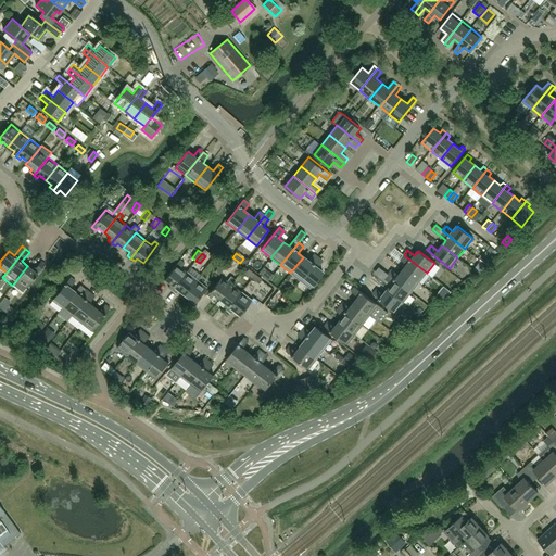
[(290,273),(300,280),(318,257),(313,254),(308,261),(303,257),(290,273)]
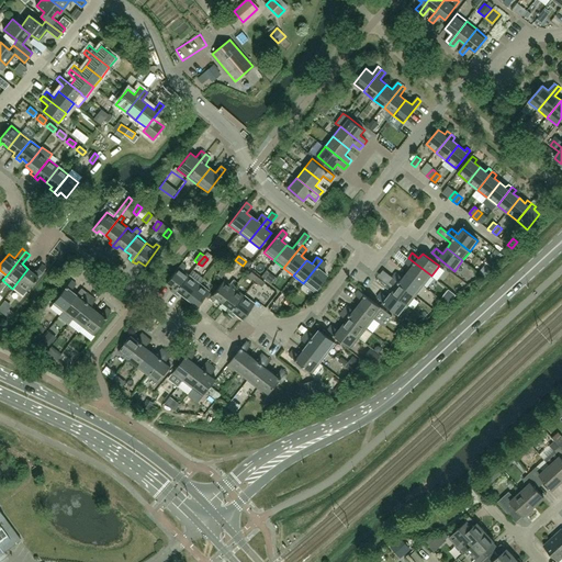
[(423,287),(431,276),(408,258),(404,262),(411,268),(407,273),(423,287)]
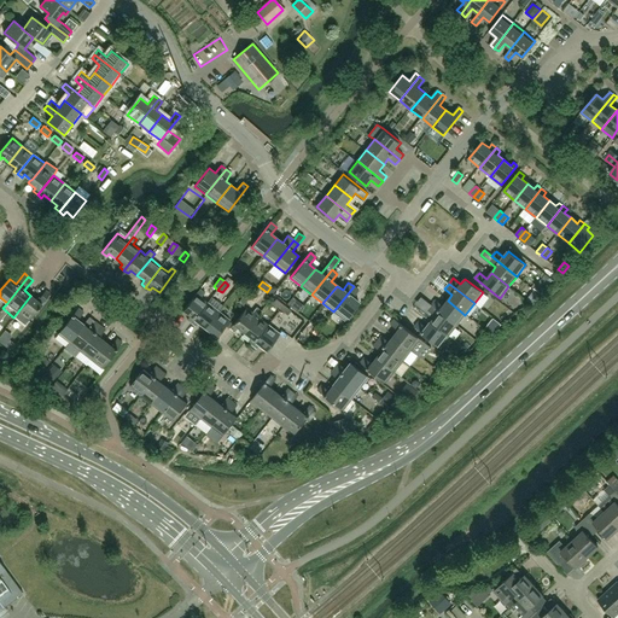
[(354,286),(333,312),(344,320),(359,303),(353,298),(359,291),(354,286)]
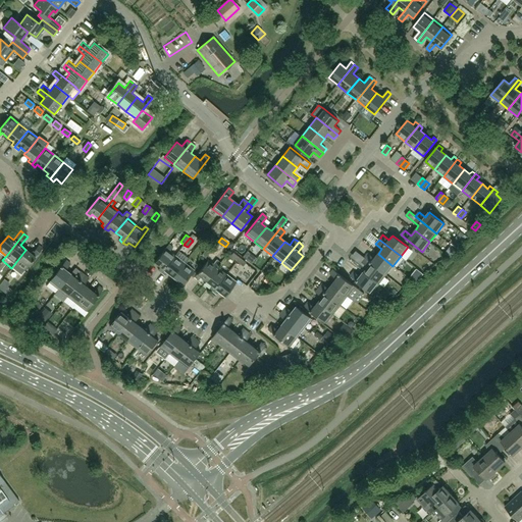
[(169,244),(166,249),(154,262),(160,267),(158,270),(161,272),(174,256),(169,252),(173,247),(169,244)]
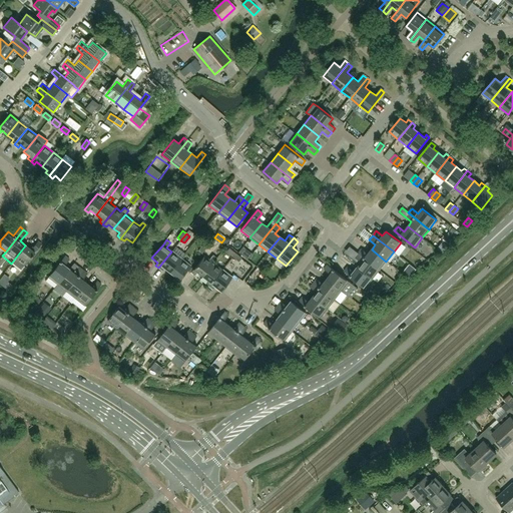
[(42,243),(38,240),(31,249),(25,245),(11,264),(21,271),(42,243)]
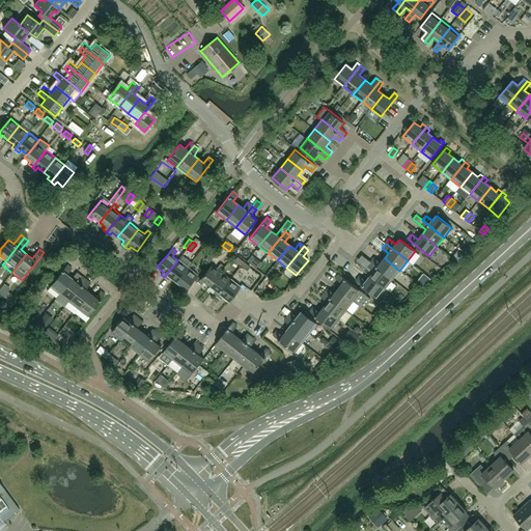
[(214,256),(211,253),(205,259),(210,262),(214,256)]
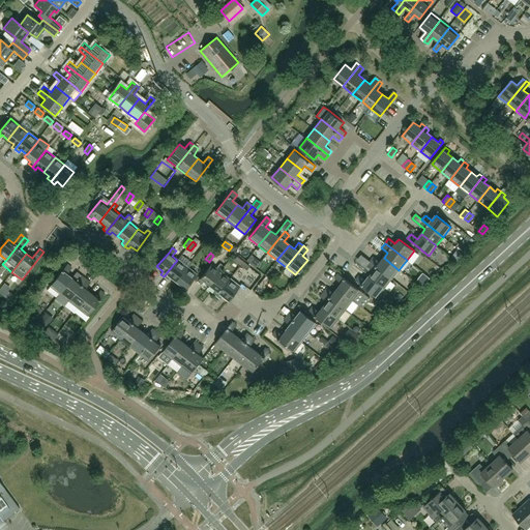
[(234,261),(240,266),(243,262),(237,257),(234,261)]
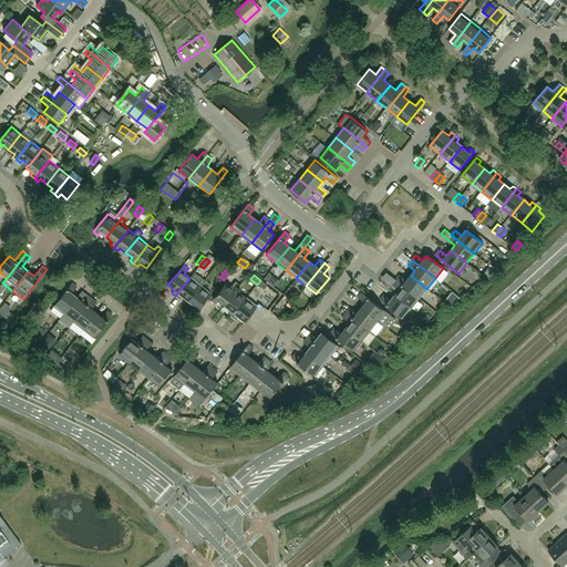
[(420,298),(426,289),(411,276),(406,281),(399,276),(395,280),(420,298)]
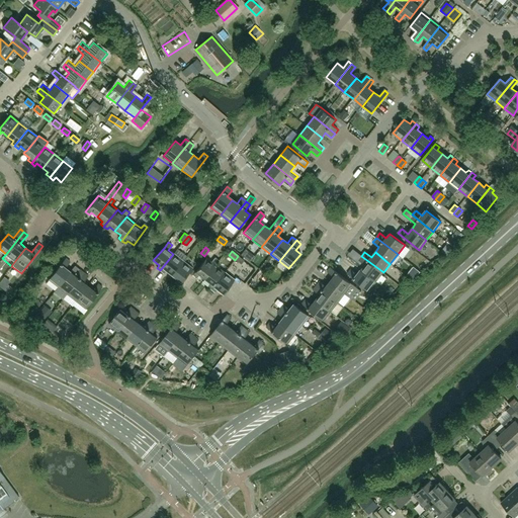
[(171,274),(182,261),(173,254),(160,270),(163,273),(166,270),(171,274)]
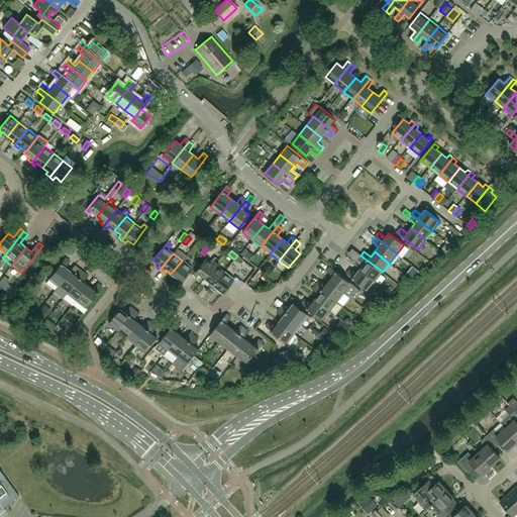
[(243,261),(237,255),(234,260),(240,264),(243,261)]
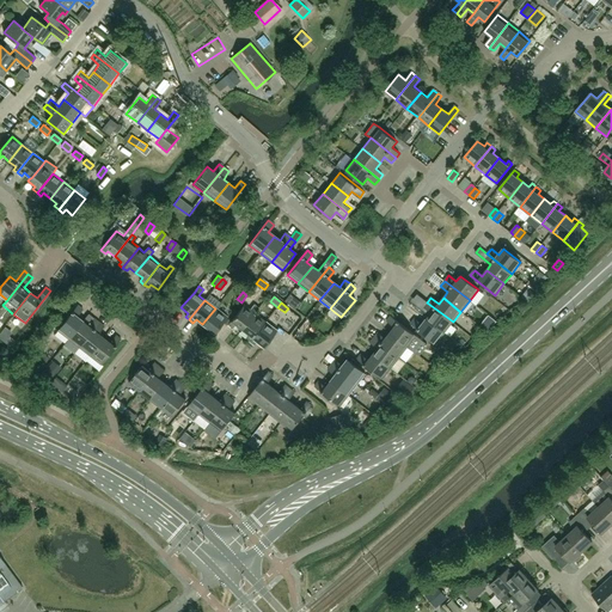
[(445,332),(453,322),(427,303),(423,307),(432,313),(427,319),(445,332)]
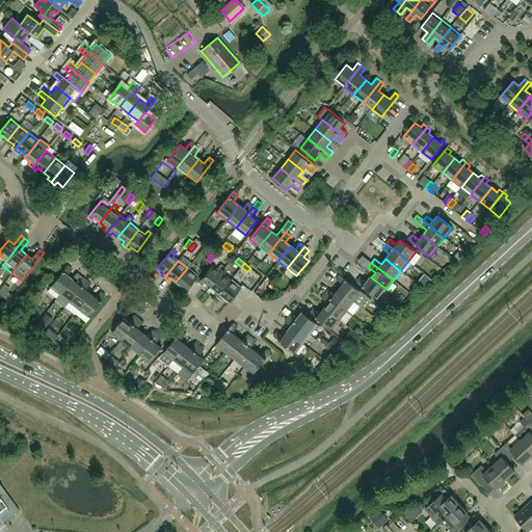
[(211,265),(197,283),(202,286),(204,283),(210,287),(221,272),(224,268),(220,264),(216,269),(211,265)]
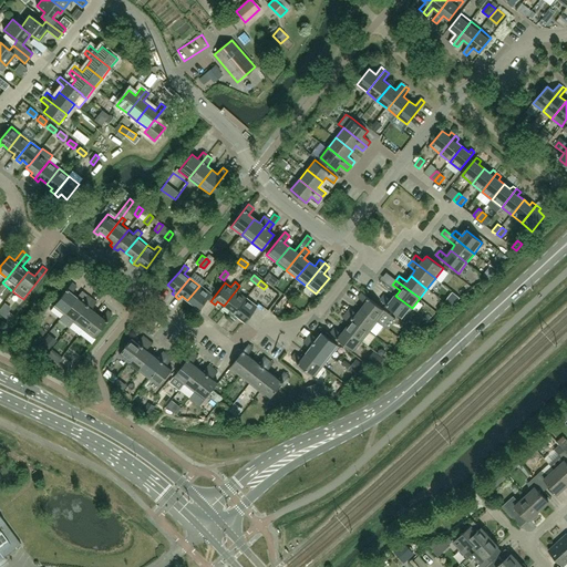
[(53,306),(63,315),(76,298),(71,294),(76,287),(72,282),(53,306)]
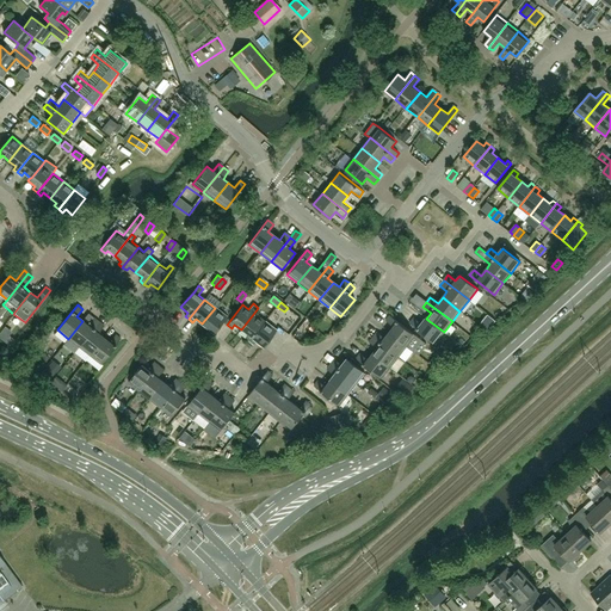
[(227,316),(215,308),(202,323),(209,329),(207,333),(210,337),(227,316)]
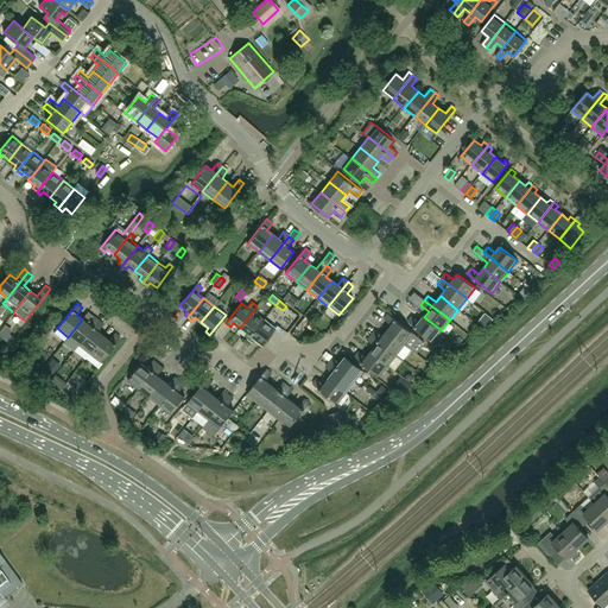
[(248,340),(264,320),(253,311),(240,328),(247,334),(245,336),(248,340)]
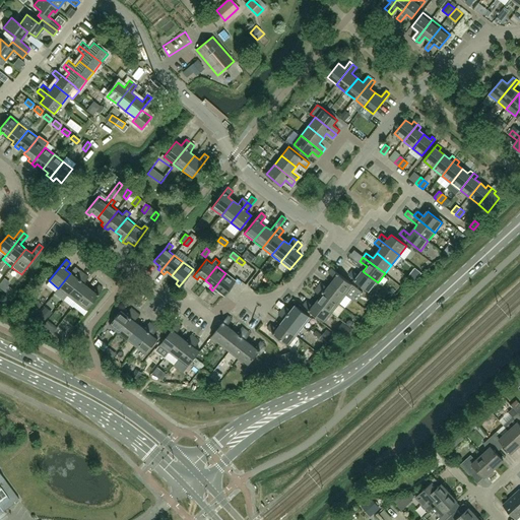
[(330,282),(345,295),(350,299),(358,289),(331,268),(328,273),(334,278),(330,282)]
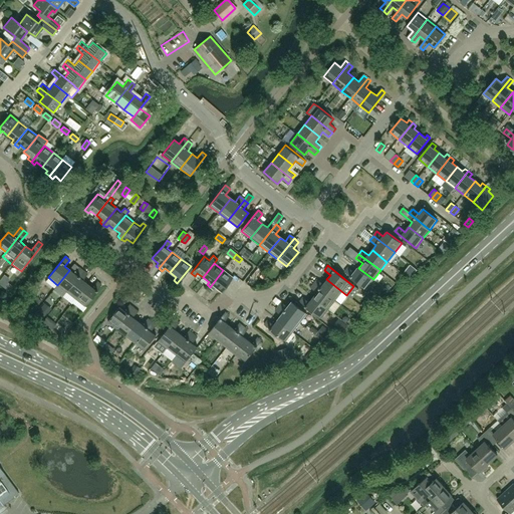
[(57,285),(53,290),(62,297),(66,292),(83,271),(79,267),(74,274),(69,270),(57,285)]
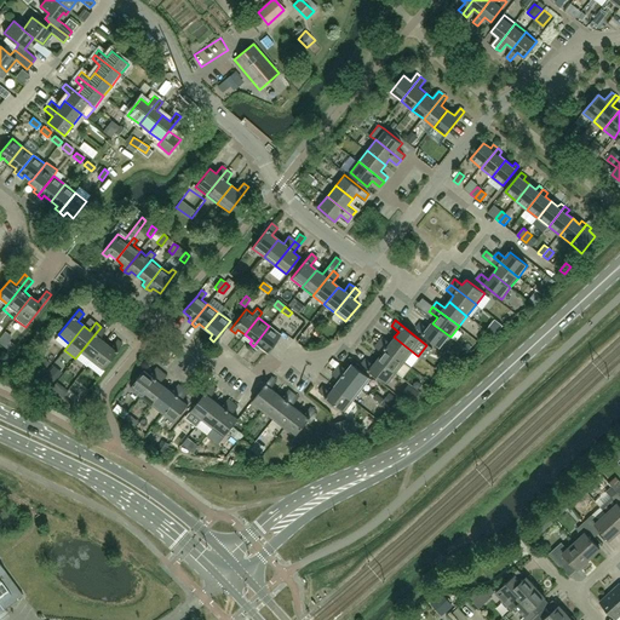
[(441,348),(451,337),(432,323),(428,329),(420,323),(415,328),(441,348)]
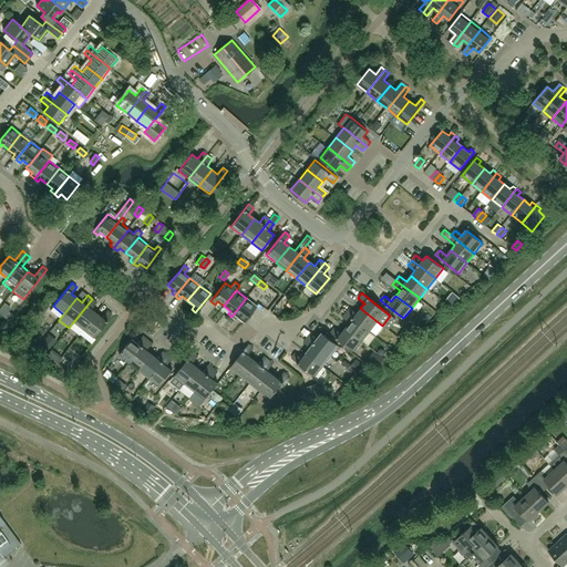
[(244,321),(256,306),(246,298),(232,317),(235,320),(238,317),(244,321)]
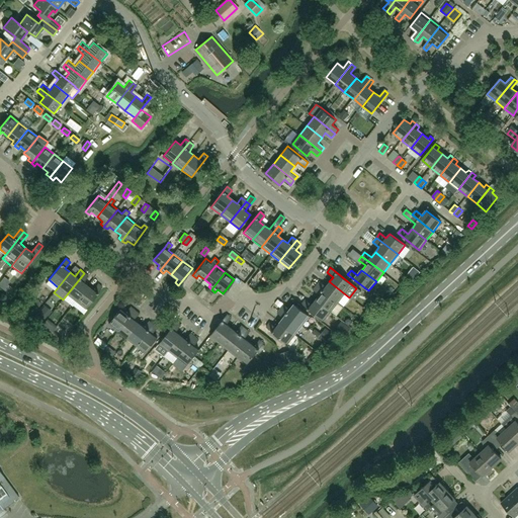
[(67,294),(76,301),(88,286),(83,282),(88,276),(84,273),(67,294)]
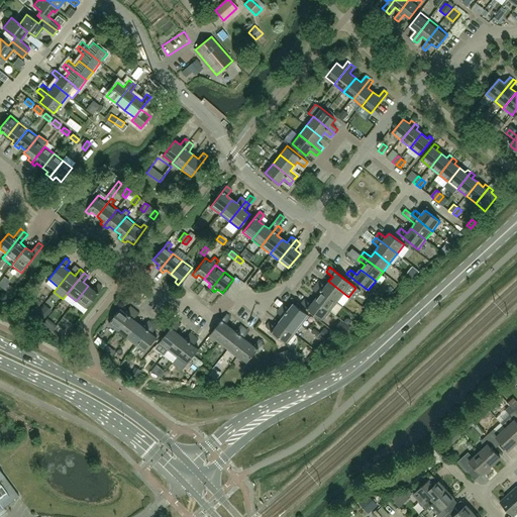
[(336,302),(343,293),(328,281),(325,286),(319,281),(315,286),(336,302)]
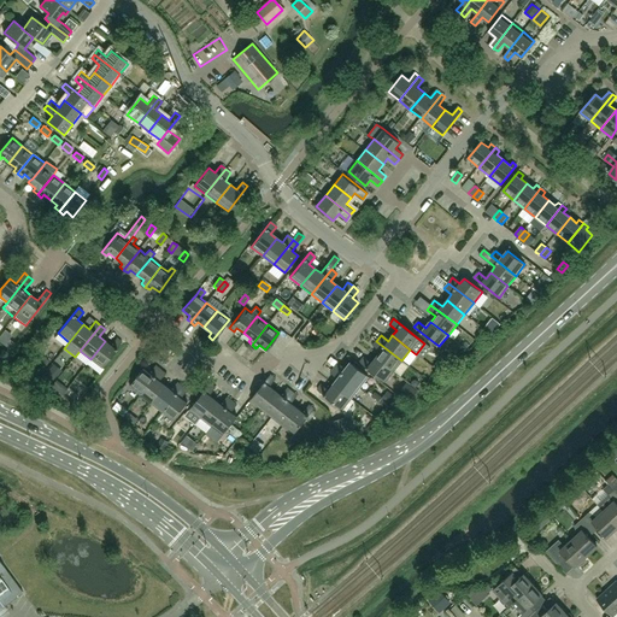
[(101,368),(122,342),(116,338),(110,346),(105,341),(90,359),(101,368)]
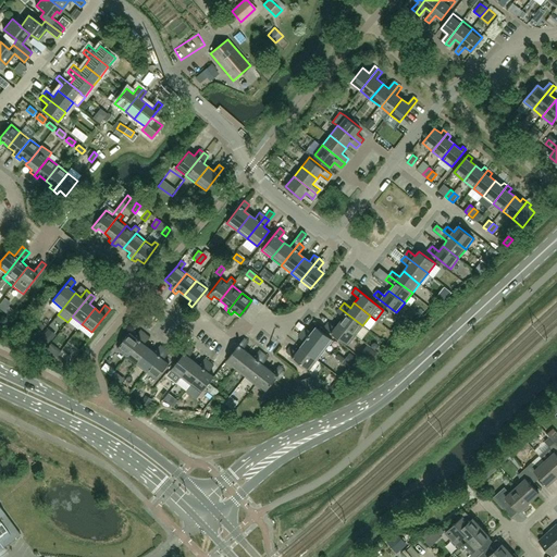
[(338,322),(355,335),(362,325),(339,308),(336,312),(343,318),(338,322)]
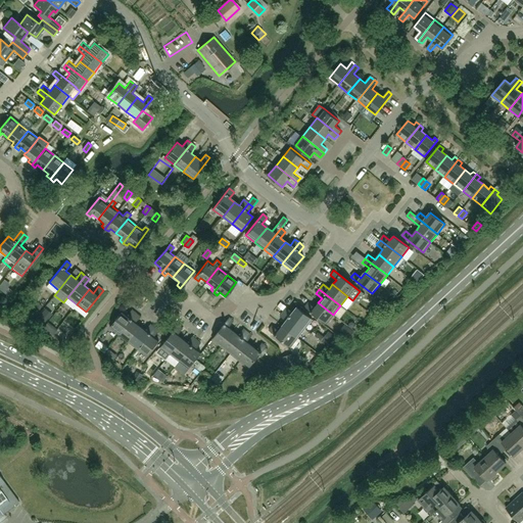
[(376,299),(368,311),(374,316),(382,305),(376,299)]
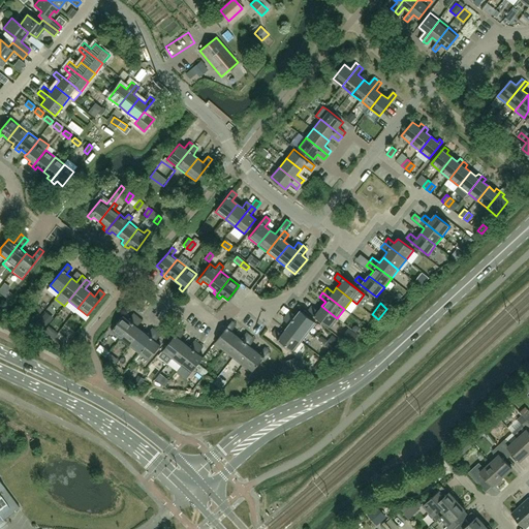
[(330,328),(337,318),(321,306),(318,311),(311,306),(308,311),(330,328)]
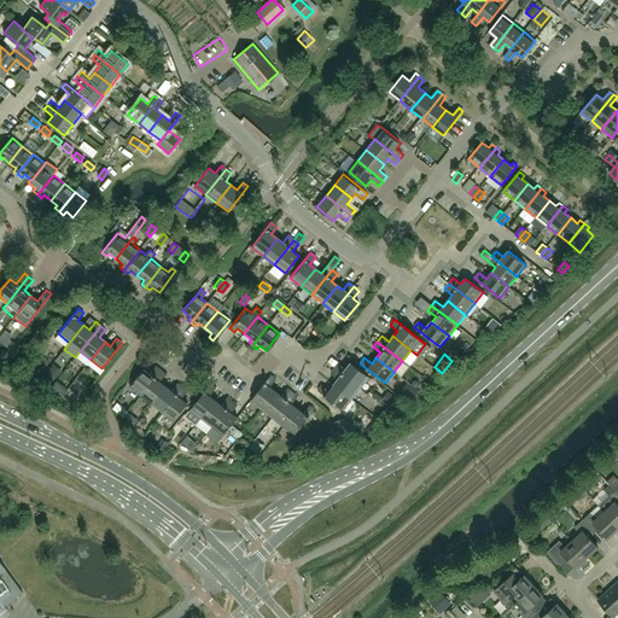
[(334,368),(360,389),(368,378),(350,363),(347,369),(338,363),(334,368)]
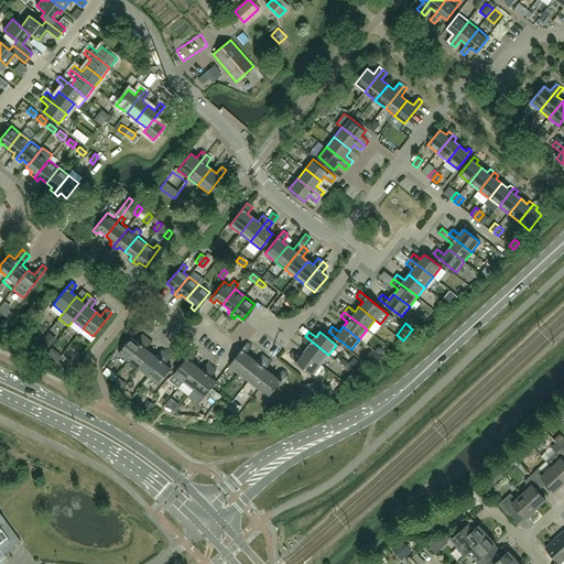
[(119,354),(129,361),(147,338),(142,335),(138,342),(132,337),(119,354)]
